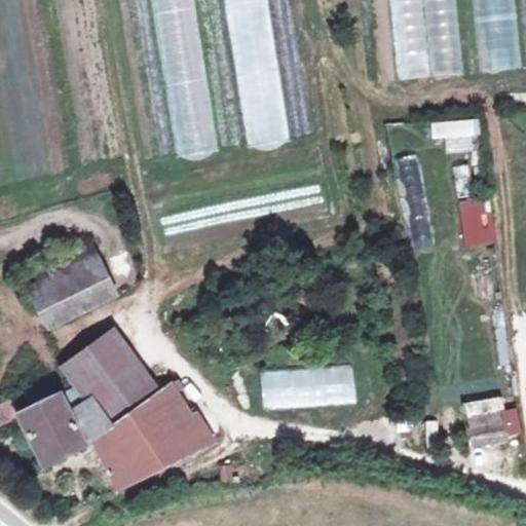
[(151,0),(176,158),(217,152),(193,0),(151,0)]
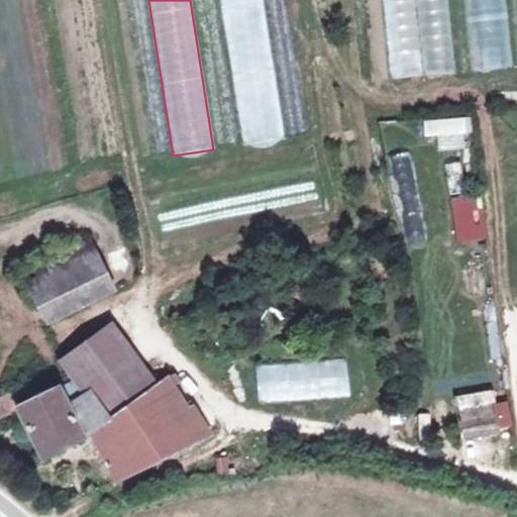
[(220,0),(243,146),(284,140),(262,0),(220,0)]
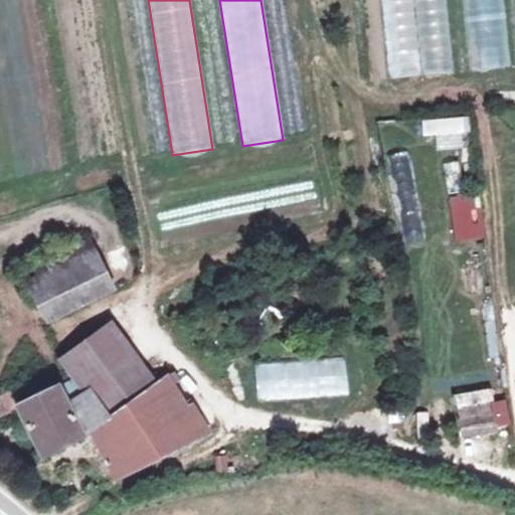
[(379,0),(386,78),(451,73),(445,0),(379,0)]
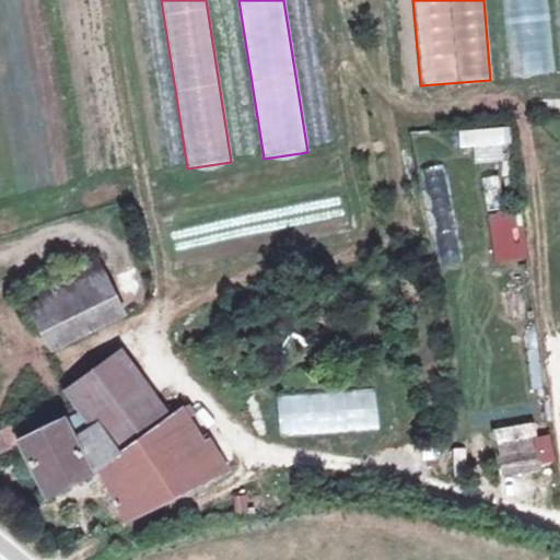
[(551,74),(545,0),(501,0),(508,78),(551,74)]
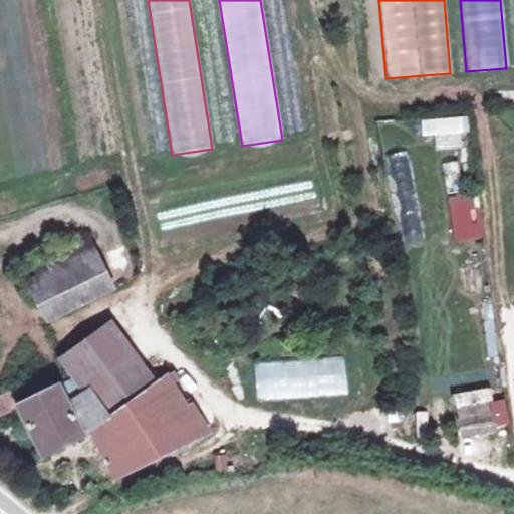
[(89,237),(20,273),(46,325),(117,290),(89,237)]
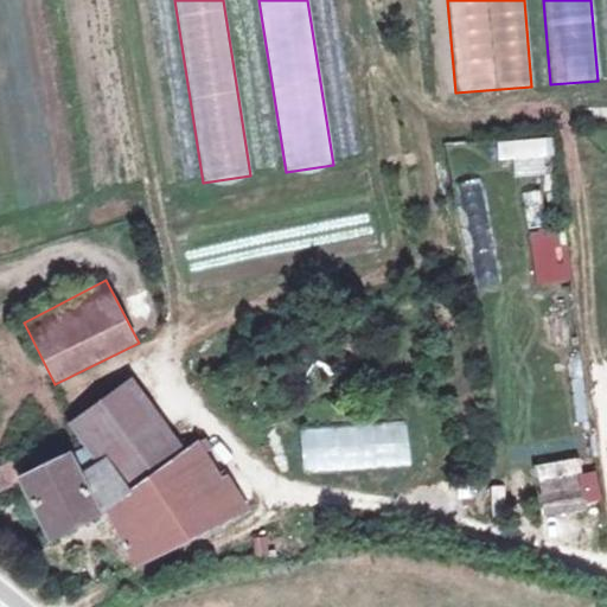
[(76,423),(104,464),(107,462),(128,491),(178,455),(127,384),(76,423)]
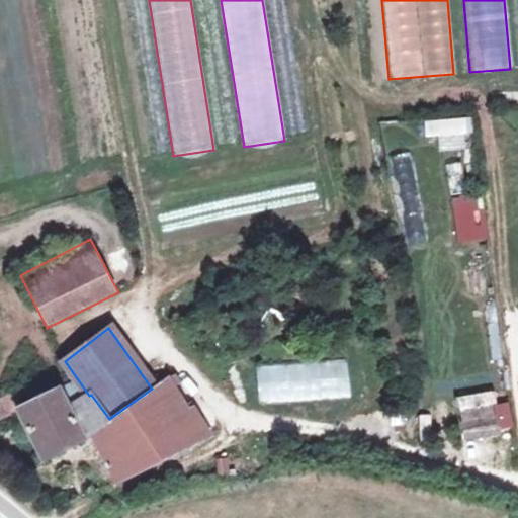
[(255,365),(257,404),(350,398),(348,359),(255,365)]
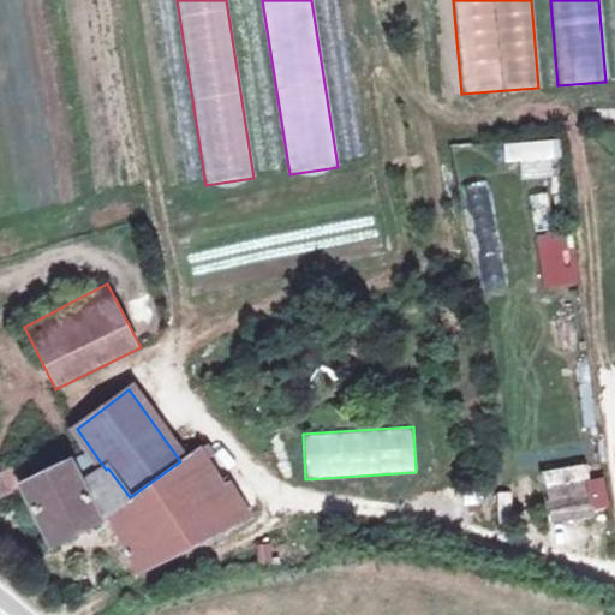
[(186,471),(207,459),(199,447),(180,461),(130,497),(108,469),(106,470),(83,485),(73,465),(23,490),(52,544),(109,514),(137,571),(246,518),(230,489),(226,490),(204,502),(186,471)]
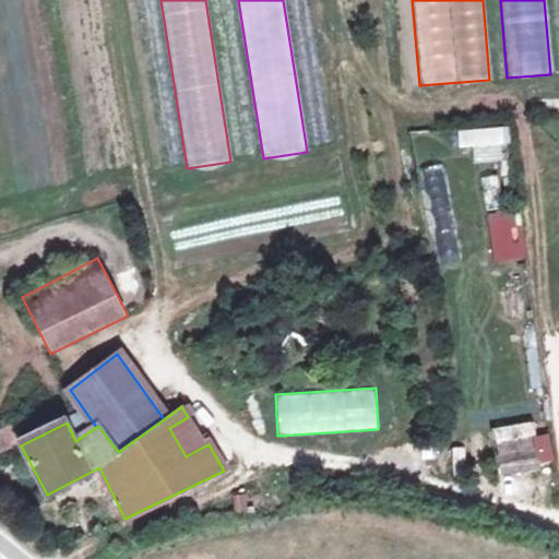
[(205,445),(188,417),(169,428),(186,456),(205,445)]
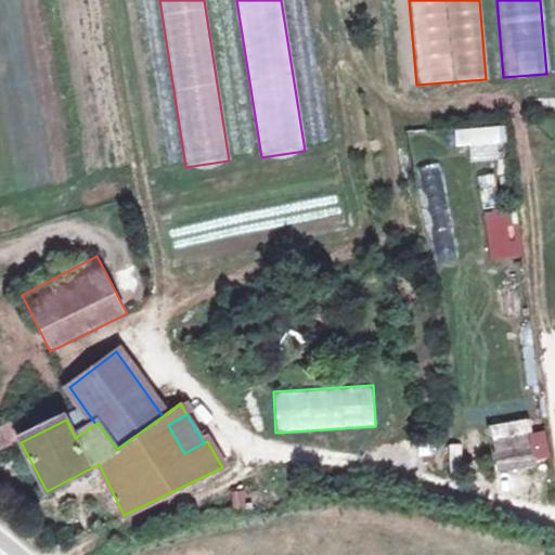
[(0,425),(0,449),(11,443),(2,425),(0,425)]
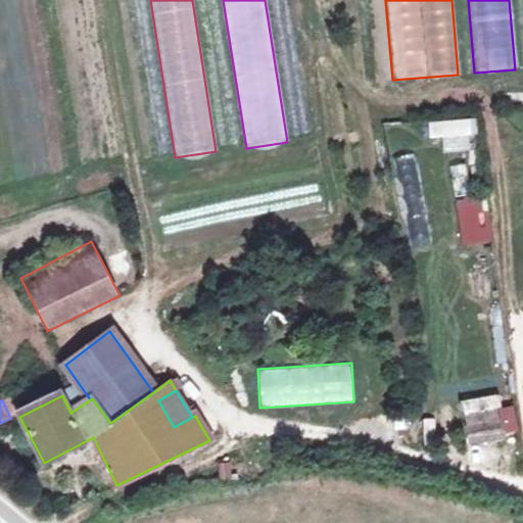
[(501,423),(477,426),(478,439),(503,436),(501,423)]
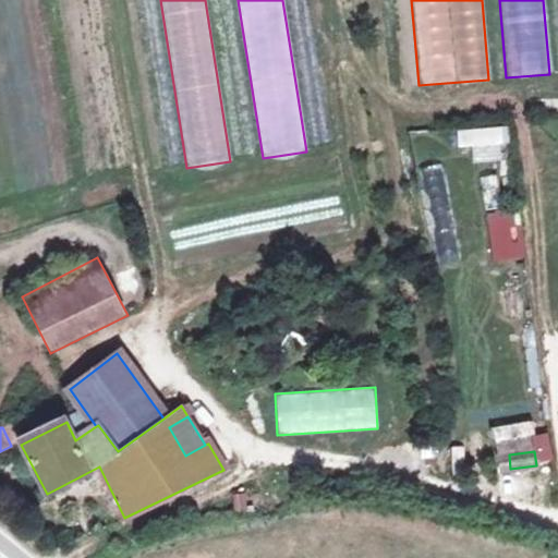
[(510,469),(509,455),(498,456),(500,470),(510,469)]
